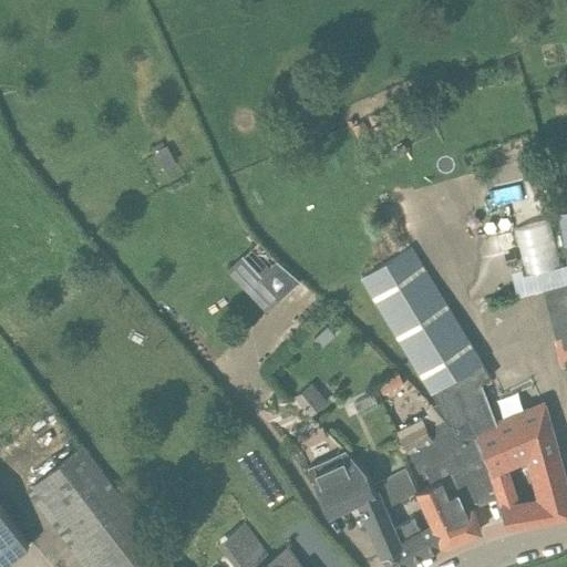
[(351,126),(351,127),(360,146),(373,140),(364,121),(363,121),(353,125),(351,119),(347,121),(349,127),(351,126)]
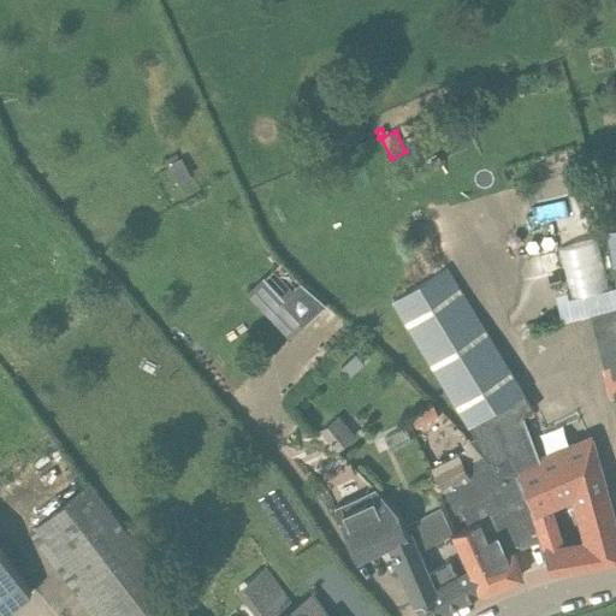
[(522,471),(545,461),(533,436),(529,437),(521,420),(537,412),(535,410),(448,267),(424,282),(392,302),(468,424),(475,438),(471,440),(484,455),(490,462),(493,460),(498,471),(501,472),(522,471)]
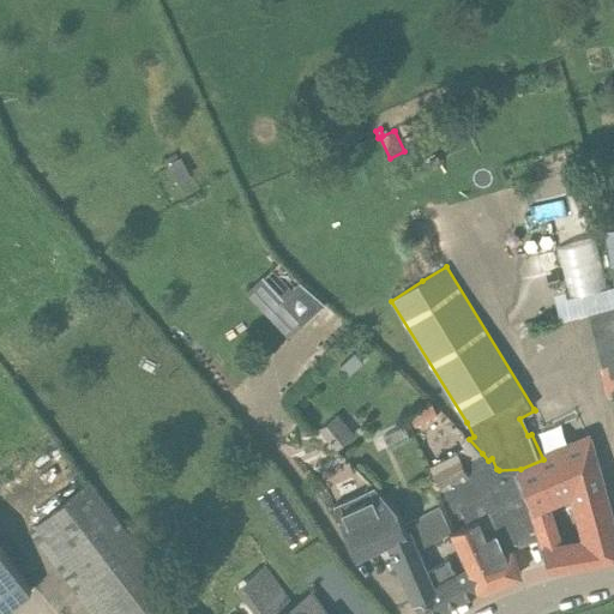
[(280,300),(302,325),(319,309),(301,289),(296,286),(280,300)]
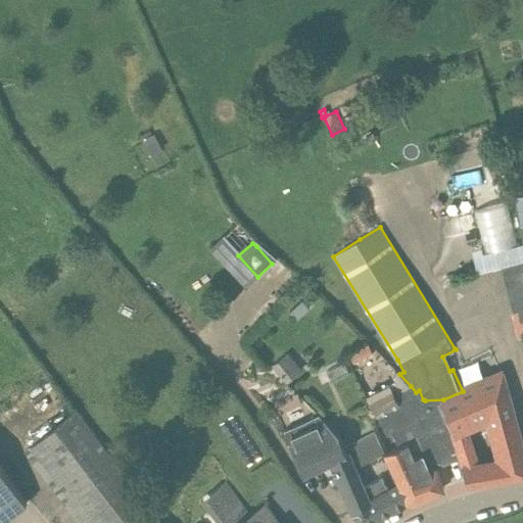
[(522,260),(500,266),(512,314),(520,311),(522,320),(522,319),(522,260)]
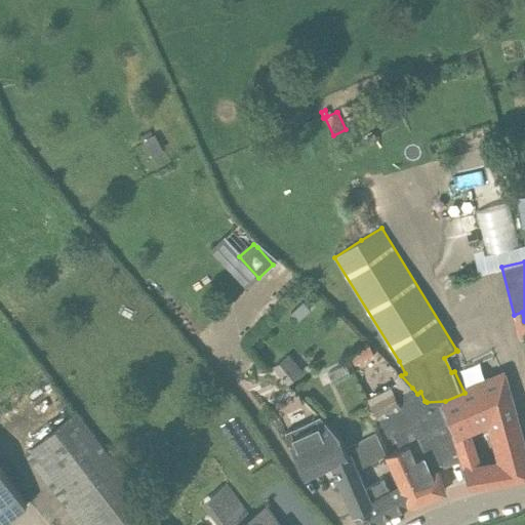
[(352,358),(356,366),(374,356),(370,349),(352,358)]
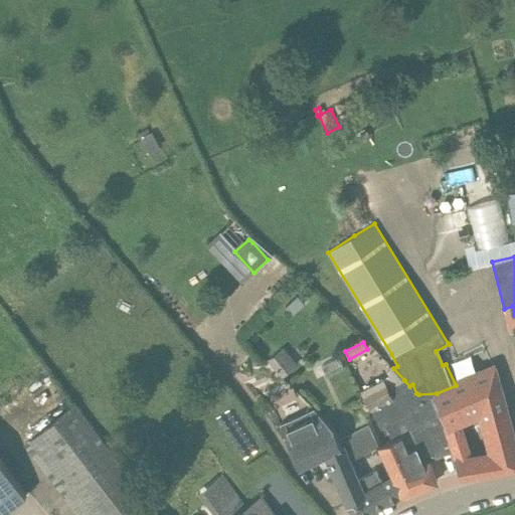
[(495,367),(484,344),(446,364),(456,385),(495,367)]
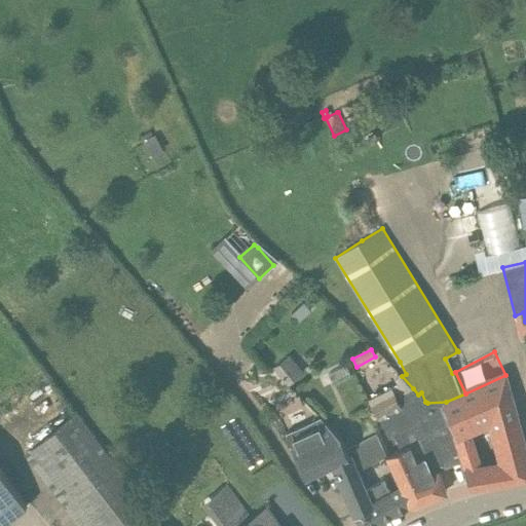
[(288,386),(303,373),(289,355),(272,369),(288,386)]
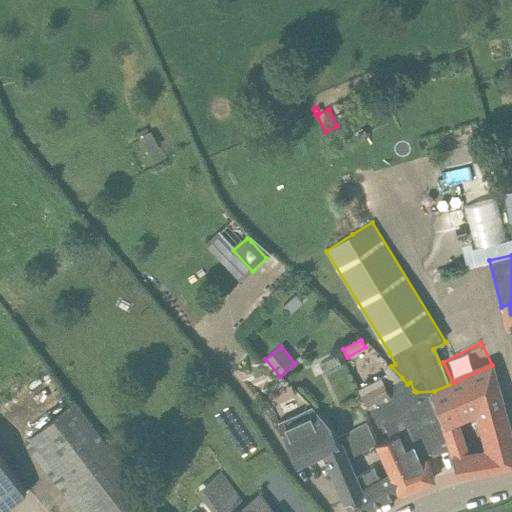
[(381,376),(382,378),(386,386),(402,378),(391,366),(390,364),(384,367),(386,373),(381,376)]
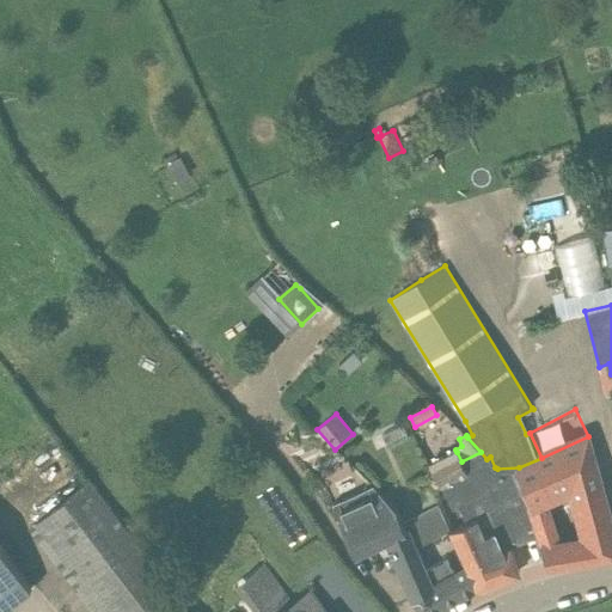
[(519,467),(531,505),(545,497),(573,489),(577,506),(604,497),(599,481),(588,436),(542,458),(519,467)]
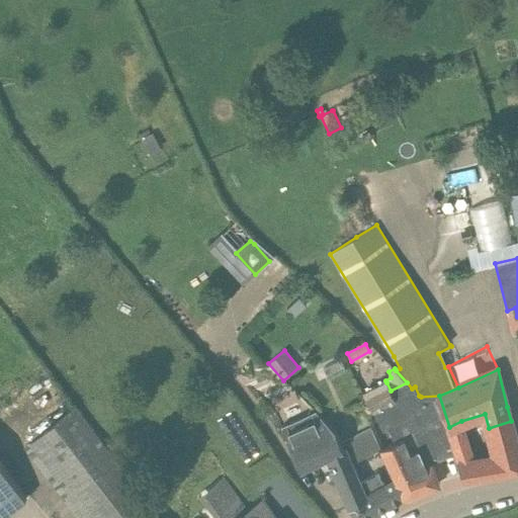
[(391,391),(386,382),(365,394),(374,413),(375,415),(397,405),(391,391)]
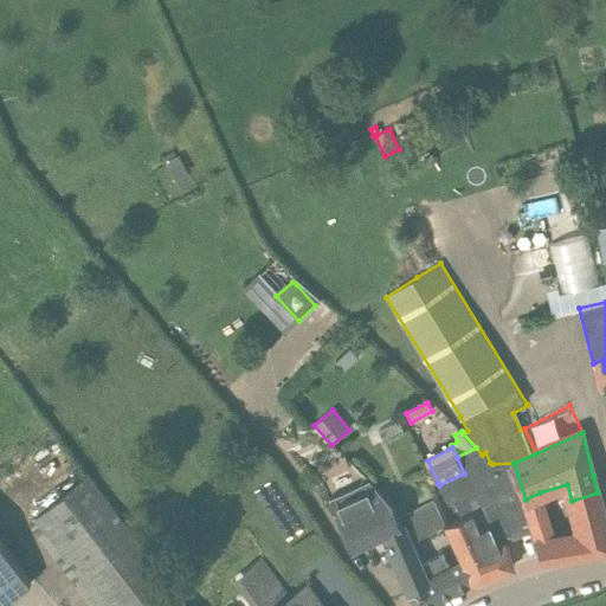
[(517,516),(527,514),(523,500),(526,500),(514,463),(492,464),(490,463),(485,452),(482,455),(476,447),(457,457),(464,474),(439,485),(449,504),(453,502),(459,519),(470,513),(479,533),(489,528),(497,546),(505,542),(511,559),(521,555),(513,534),(522,532),(517,516)]
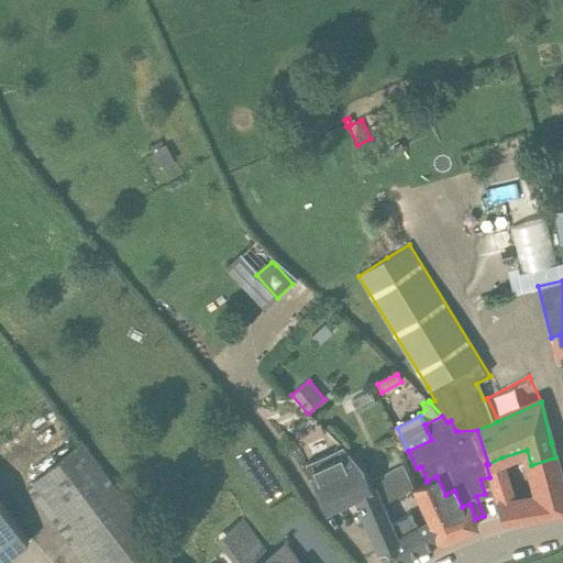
[(175,562),(81,443),(28,484),(89,562),(175,562)]
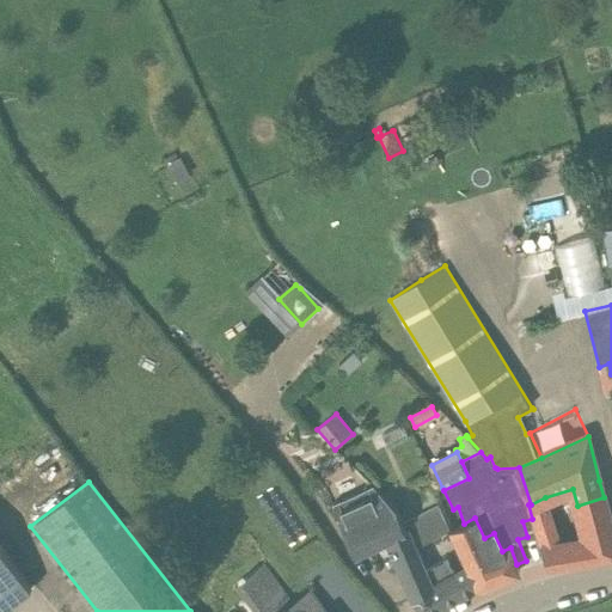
[(415,600),(433,592),(424,571),(415,550),(415,548),(403,521),(396,508),(377,487),(336,503),(356,552),(389,539),(414,600),(415,600)]
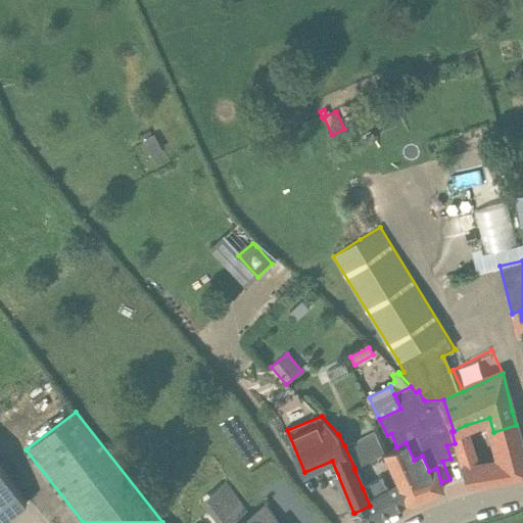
[(476,465),(475,461),(476,460),(466,425),(454,431),(452,431),(455,443),(468,482),(498,478),(493,462),(476,465)]
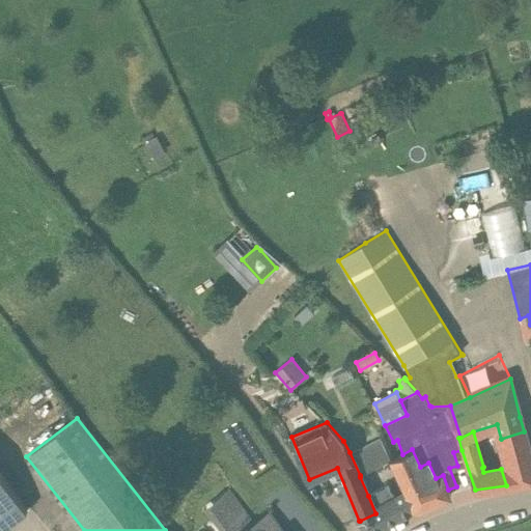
[(506,485),(530,481),(530,457),(524,431),(501,439),(509,465),(501,468),(501,469),(506,485)]
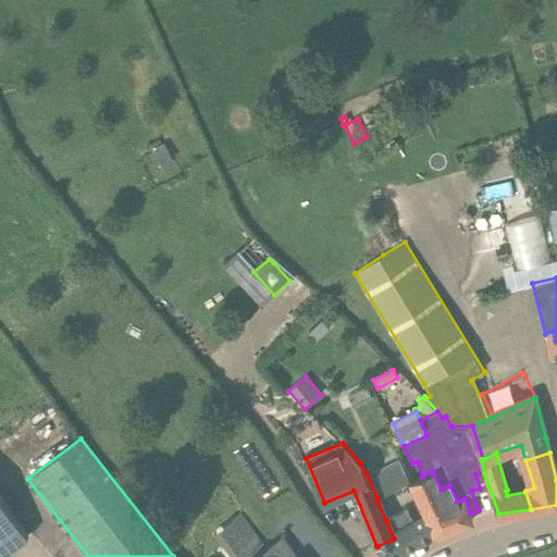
[(397,459),(367,474),(378,498),(408,483),(397,459)]
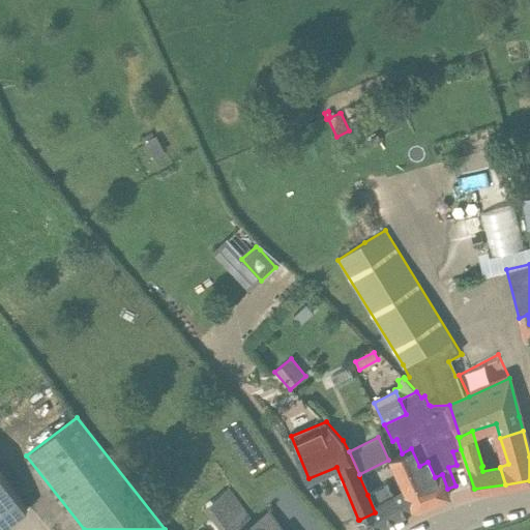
[(405,492),(413,510),(416,508),(449,497),(447,489),(442,474),(435,477),(428,462),(419,466),(411,448),(402,453),(393,458),(408,491),(405,492)]
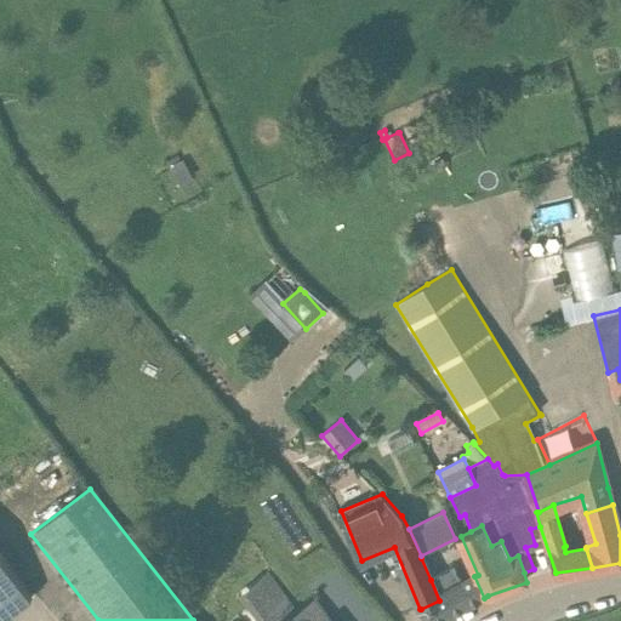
[(0,620),(32,599),(0,554),(0,620)]
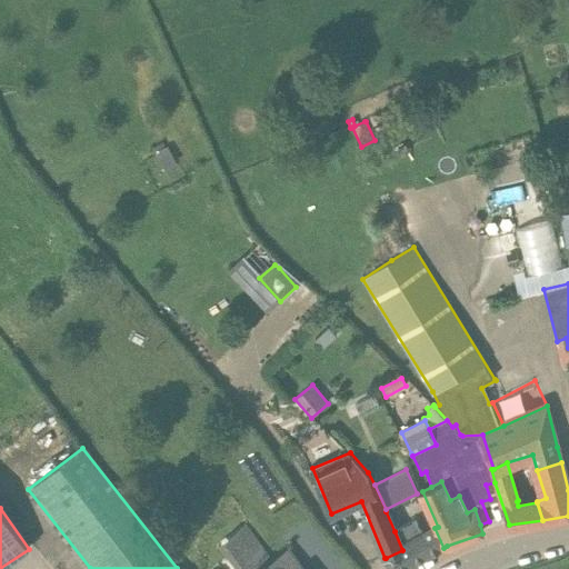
[(435,528),(422,535),(416,520),(395,531),(402,550),(386,558),(390,568),(405,568),(416,562),(443,548),(435,528)]
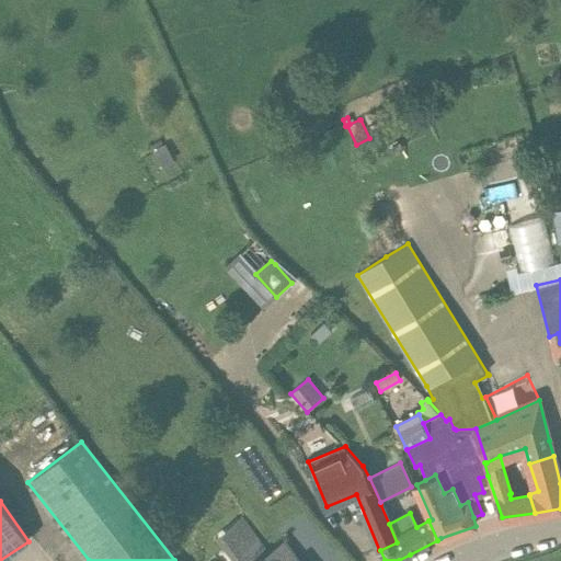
[(262,560),(256,554),(264,548),(241,518),(240,519),(249,530),(227,547),(227,546),(225,547),(235,560),(262,560)]
